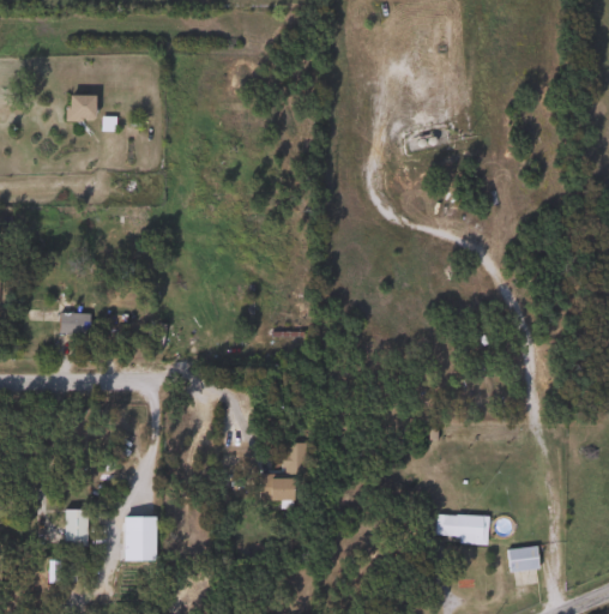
[(96,95),(96,121),(67,121),(67,95),(96,95)]
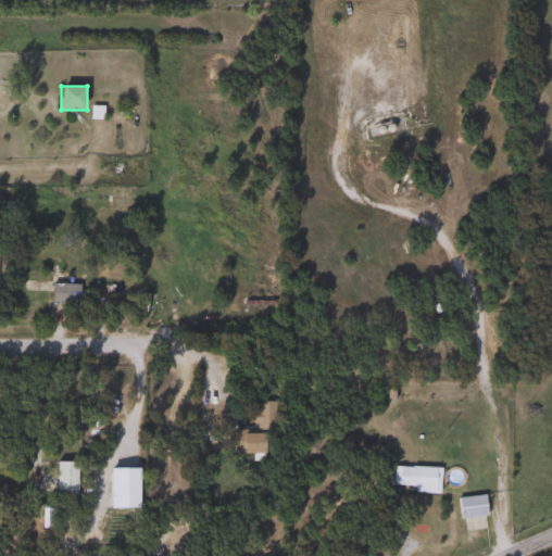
[(67,272),(67,280),(25,280),(25,272),(67,272)]
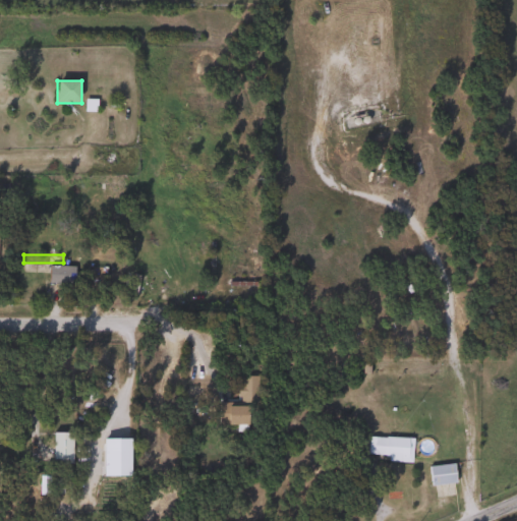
[(75,267),(75,282),(51,282),(51,267),(75,267)]
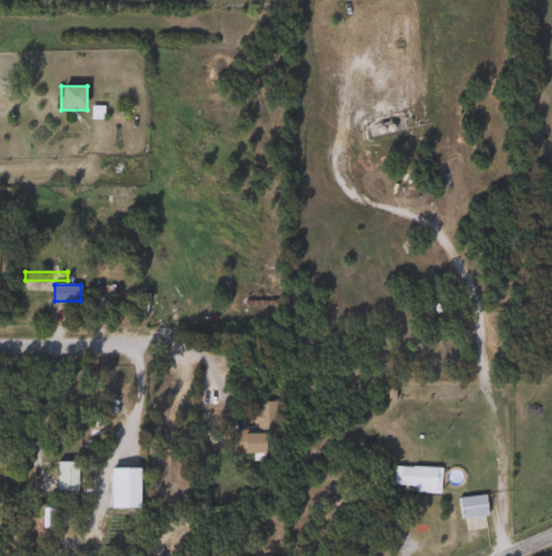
[(267,431),(267,452),(235,452),(235,431),(267,431)]
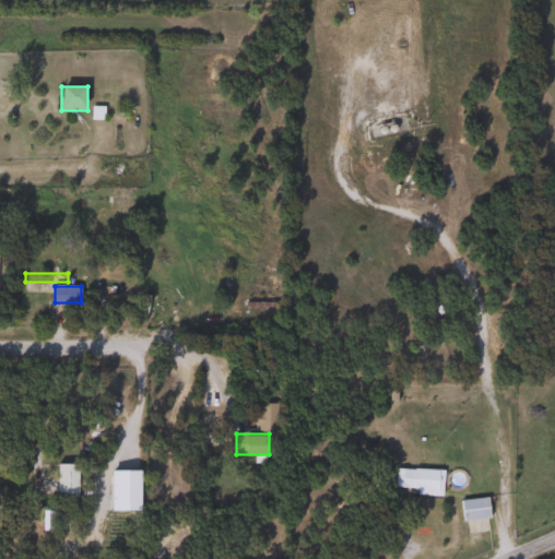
[(59,463),(80,463),(80,496),(59,496),(59,463)]
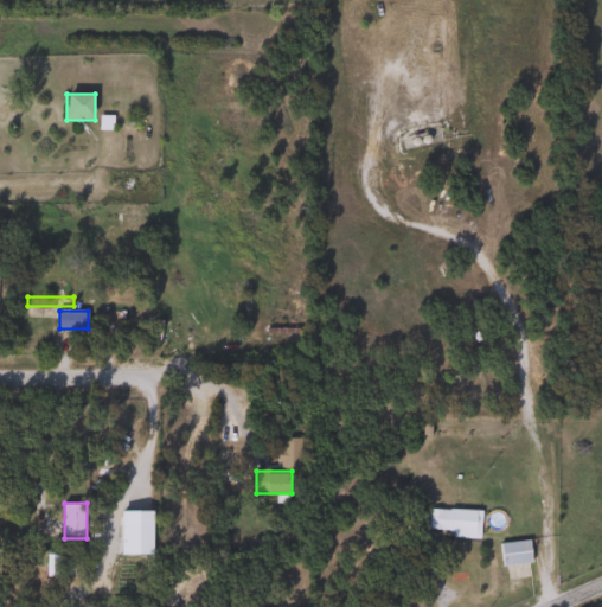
[(481,536),(430,535),(431,509),(482,510),(481,536)]
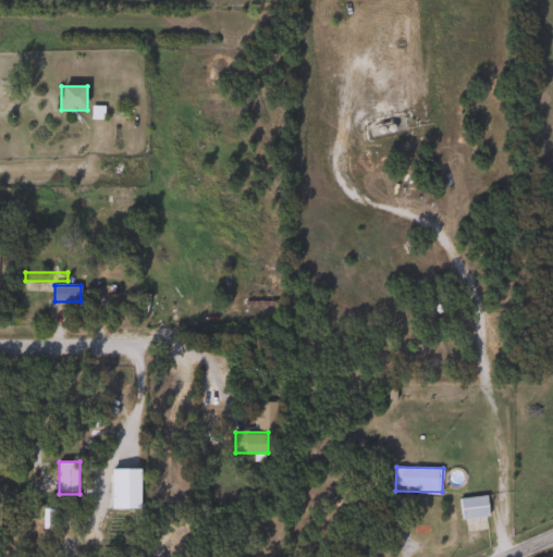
[(463,518),(461,498),(493,494),(495,515),(463,518)]
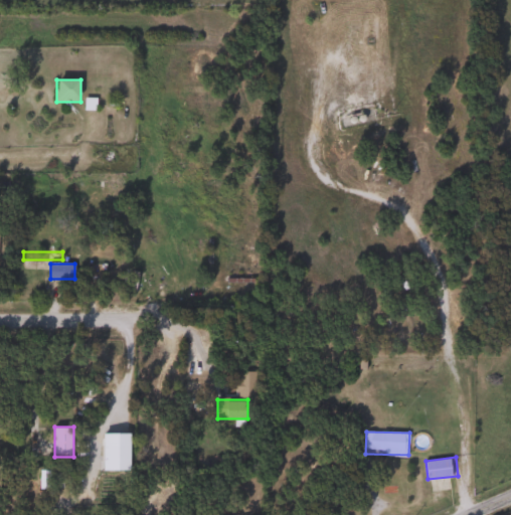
[(172,506),(151,506),(151,486),(159,486),(159,480),(172,480),(172,506)]
